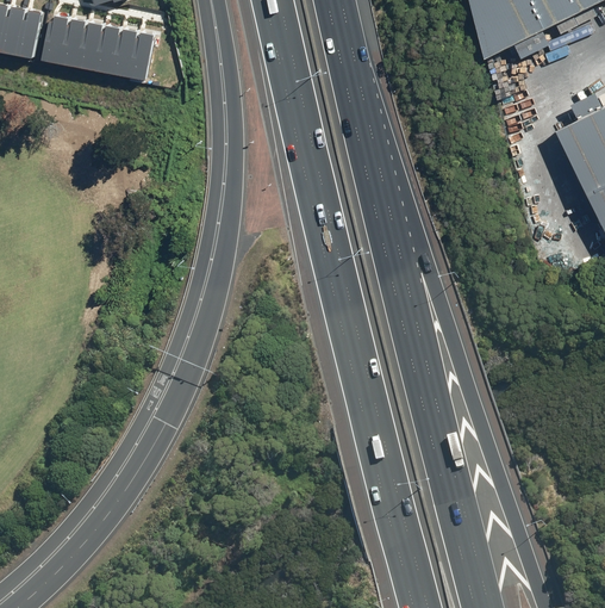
[(474,0),(490,57),(603,0),(474,0)]
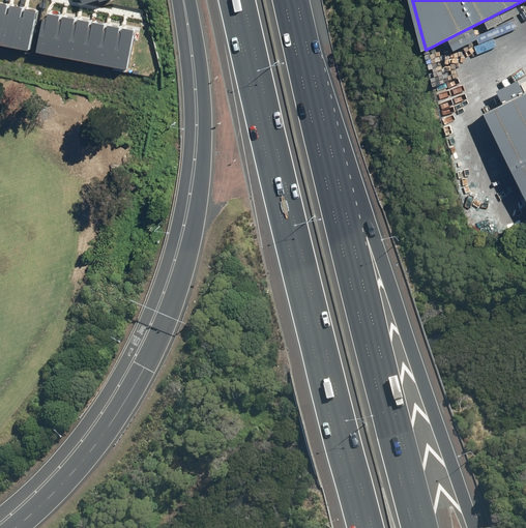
[(5,5),(0,30),(0,46),(12,48),(20,7),(5,5)]
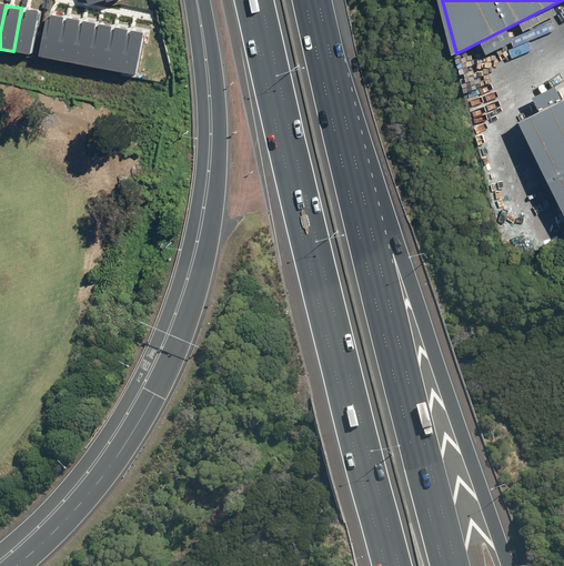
[(21,8),(13,51),(29,53),(37,11),(21,8)]
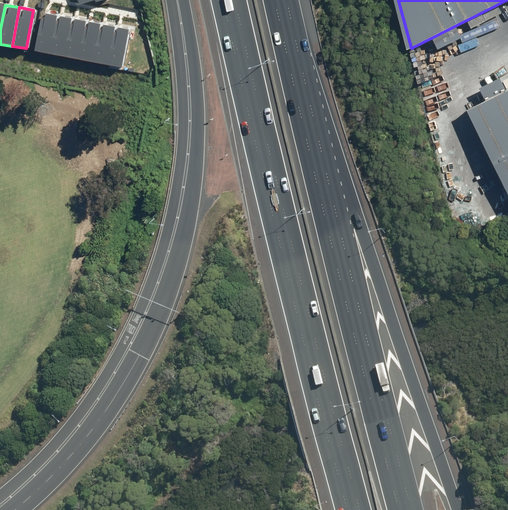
[(34,51),(48,54),(56,14),(42,12),(34,51)]
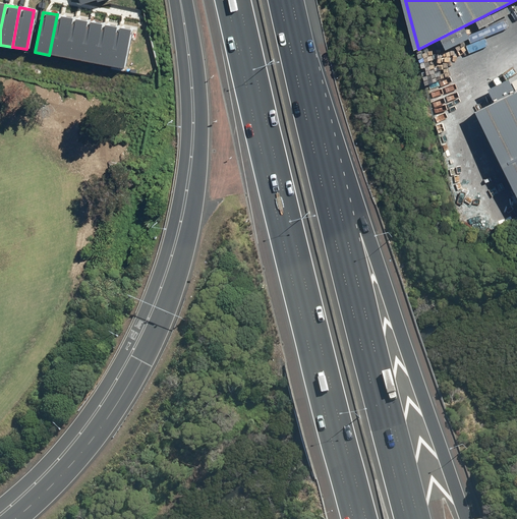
[(49,55),(64,58),(72,17),(57,14),(49,55)]
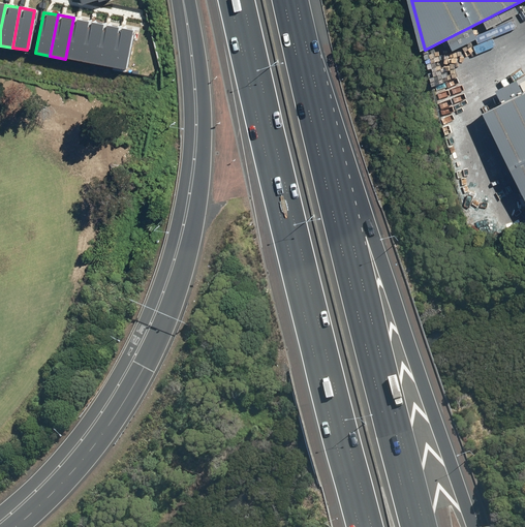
[(65,59),(80,62),(88,21),(73,18),(65,59)]
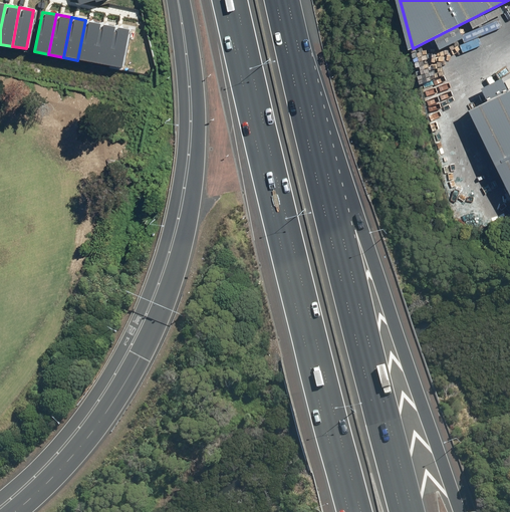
[(77,60),(92,63),(99,23),(85,20),(77,60)]
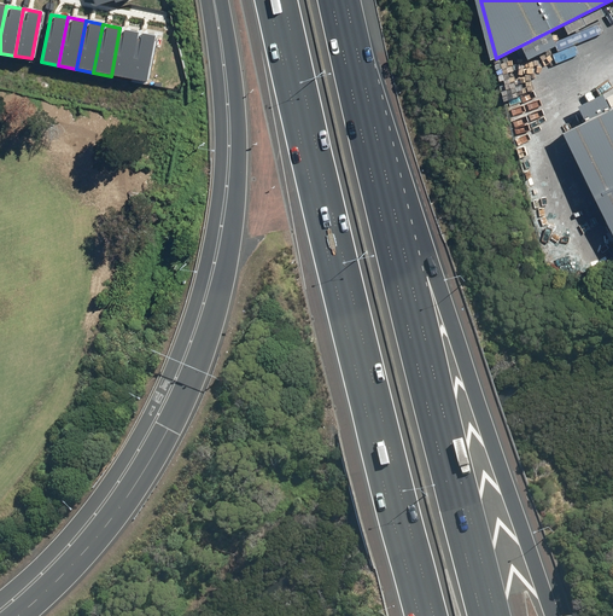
[(111,76),(128,79),(138,32),(120,28),(111,76)]
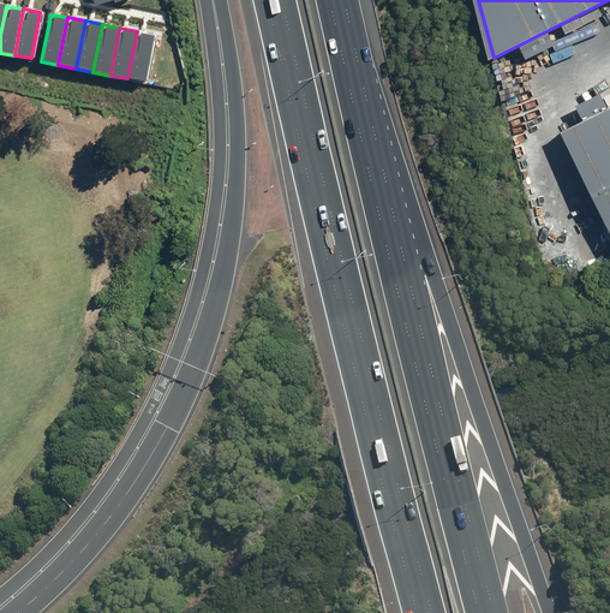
[(127,78),(144,82),(154,34),(137,31),(127,78)]
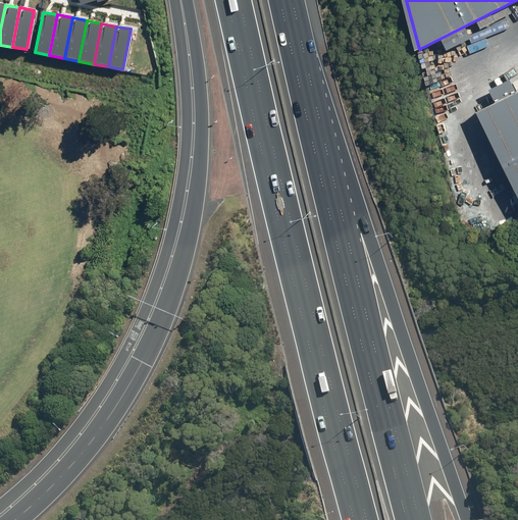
[(517,92),(478,112),(517,190),(517,92)]
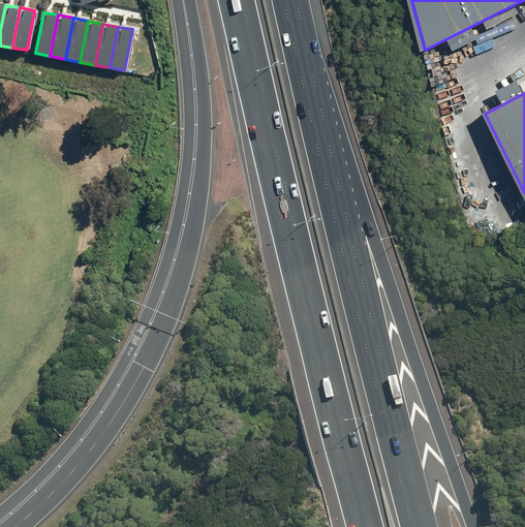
All buildings are outlined.
